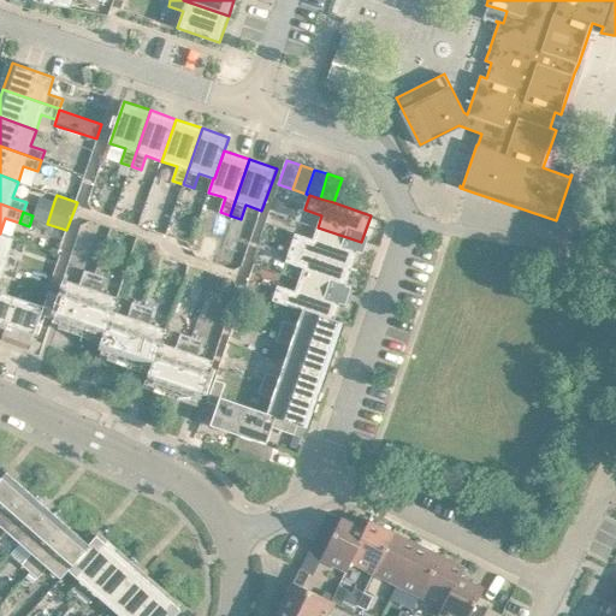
[(296,234),(291,247),(353,268),(361,242),(318,227),(314,240),(296,234)]
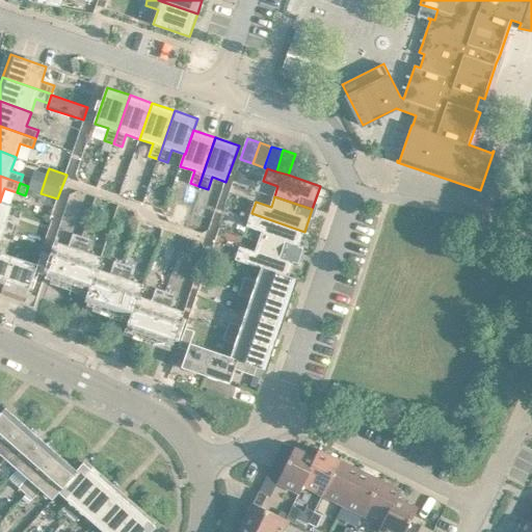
[(0,227),(17,233),(20,223),(7,219),(11,205),(0,201),(0,202),(0,227)]
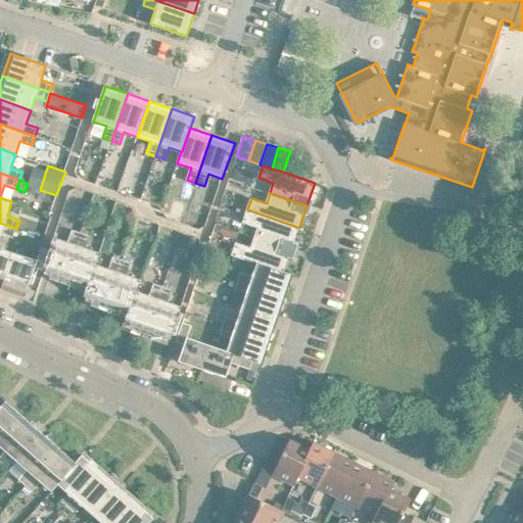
[(258,227),(254,237),(291,249),(299,228),(247,209),(243,222),(258,227)]
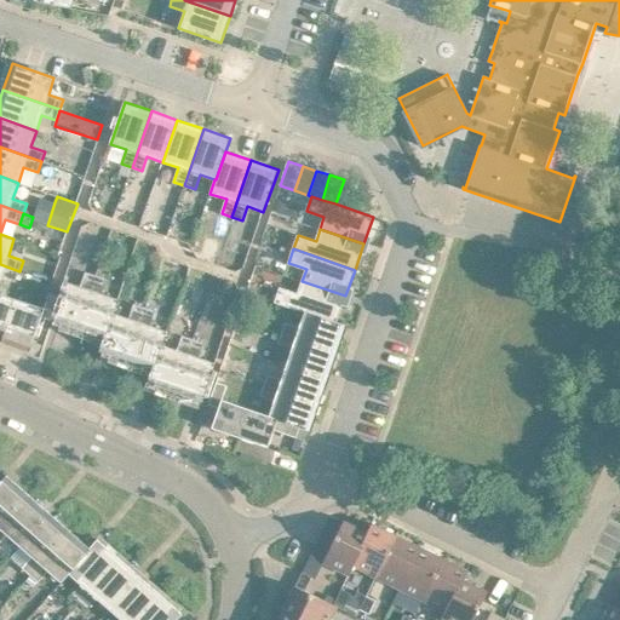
[(0,280),(1,276),(16,281),(19,271),(0,264),(0,280)]
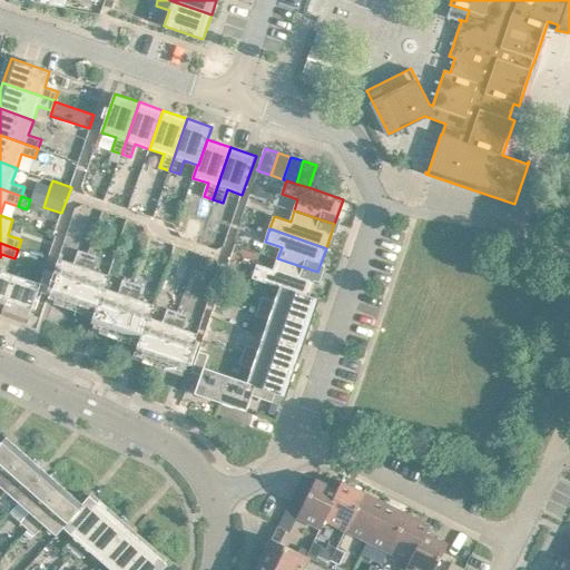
[(64,303),(71,305),(89,253),(79,249),(75,263),(59,258),(53,273),(49,286),(48,290),(59,293),(64,303)]
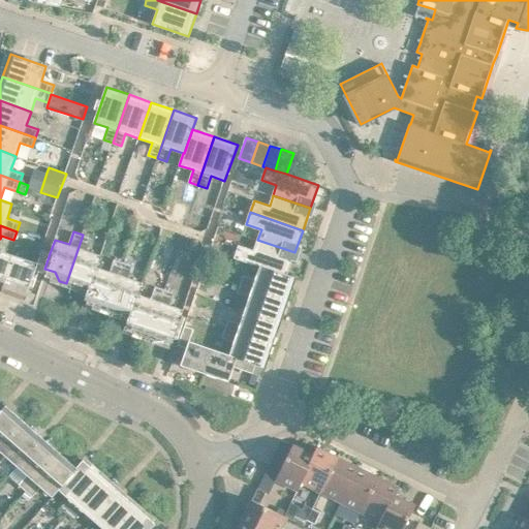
[(82,281),(90,284),(91,284),(96,267),(97,267),(101,255),(87,250),(91,238),(83,235),(66,283),(72,286),(72,285),(82,281)]
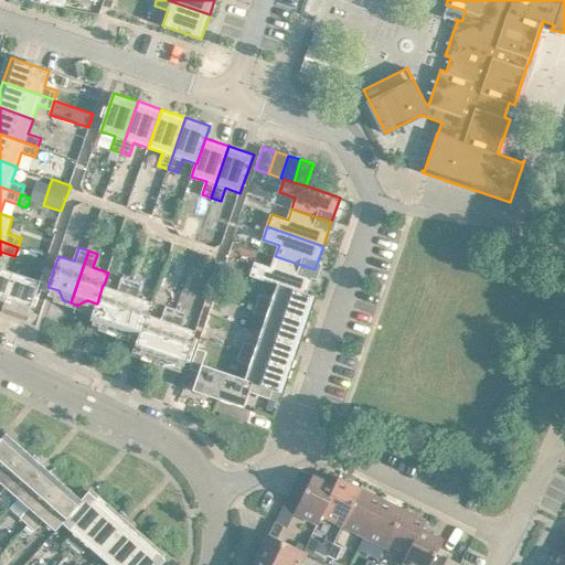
[(202,252),(199,263),(210,266),(213,256),(202,252)]
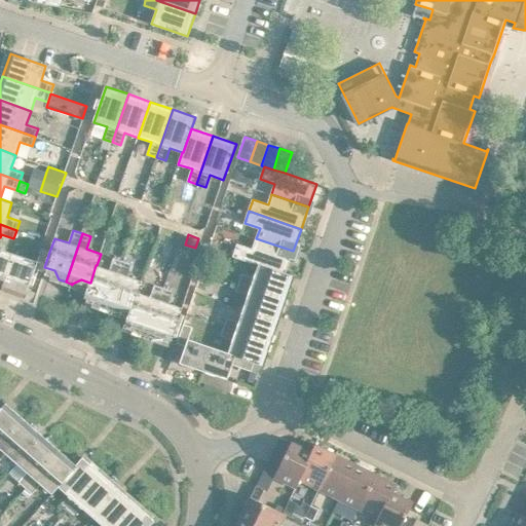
[(233,256),(259,265),(259,264),(286,273),(286,272),(293,251),(256,238),(253,249),(237,243),(233,256)]
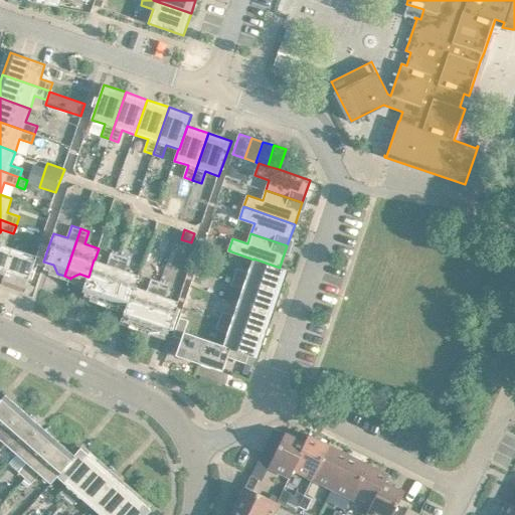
[(0,270),(5,272),(13,247),(0,242),(0,270)]
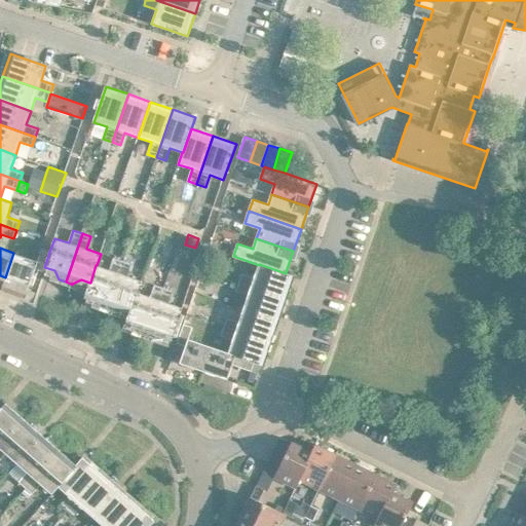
[(37,262),(45,264),(49,252),(41,249),(37,261),(13,253),(5,277),(30,286),(37,262)]
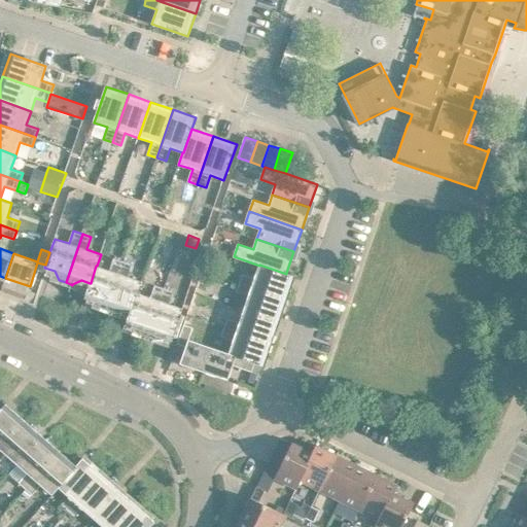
[(100,307),(107,310),(124,261),(114,258),(110,271),(97,266),(96,266),(91,283),(90,283),(85,294),(96,297),(100,307)]
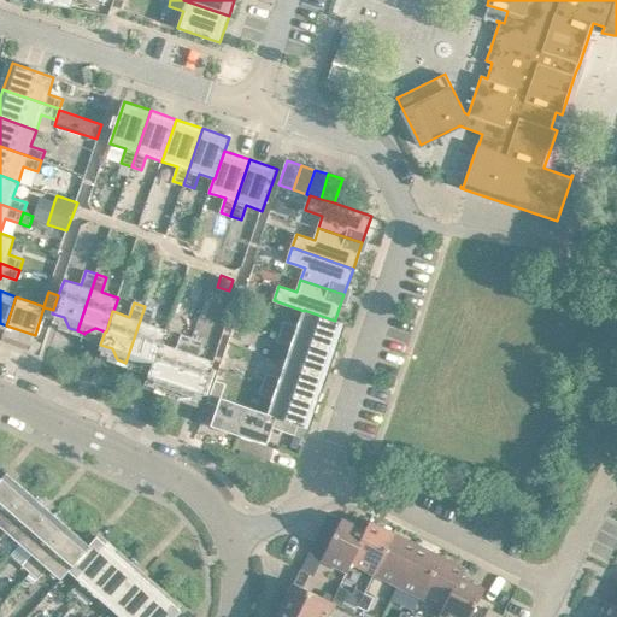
[(144,359),(153,363),(154,363),(160,342),(162,342),(166,329),(150,323),(154,310),(145,306),(125,363),(133,365),(144,359)]
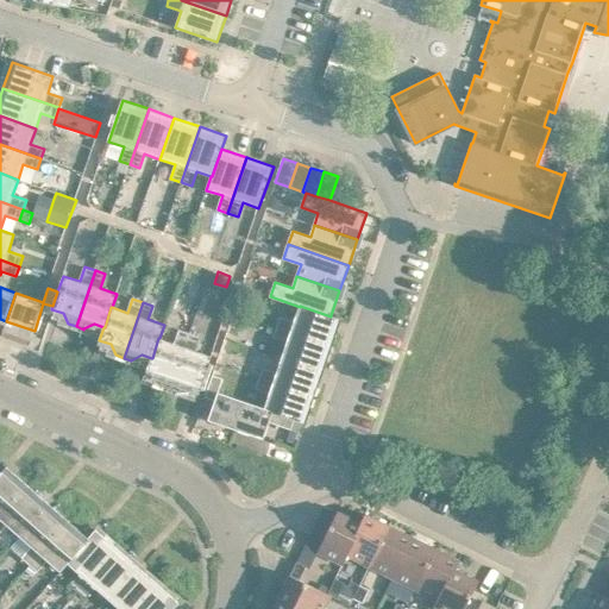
[(281,316),(277,327),(333,346),(341,319),(331,315),(331,316),(300,306),(300,307),(295,321),(281,316)]
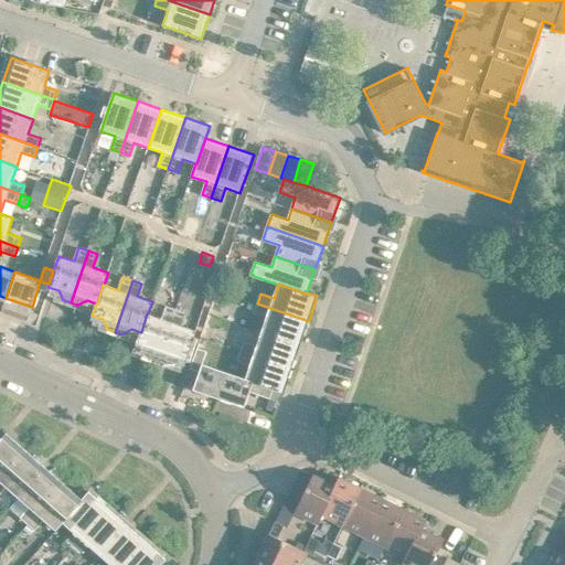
[(267,317),(262,331),(300,344),(309,321),(257,304),(254,312),(267,317)]
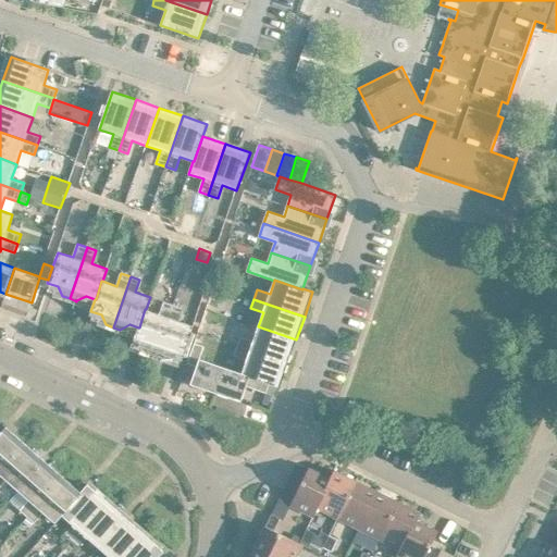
[(149,354),(157,356),(173,305),(164,301),(160,314),(146,309),(145,309),(139,327),(138,327),(134,339),(145,344),(149,353),(149,354)]
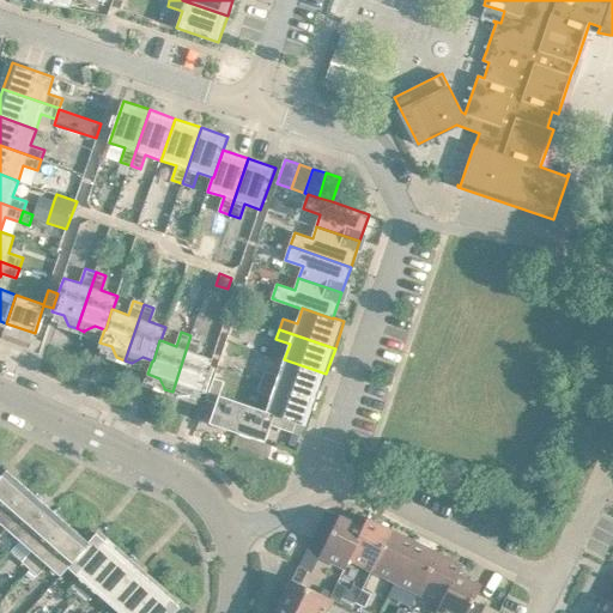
[(190,335),(173,392),(180,394),(190,388),(202,393),(213,358),(196,353),(201,339),(190,335)]
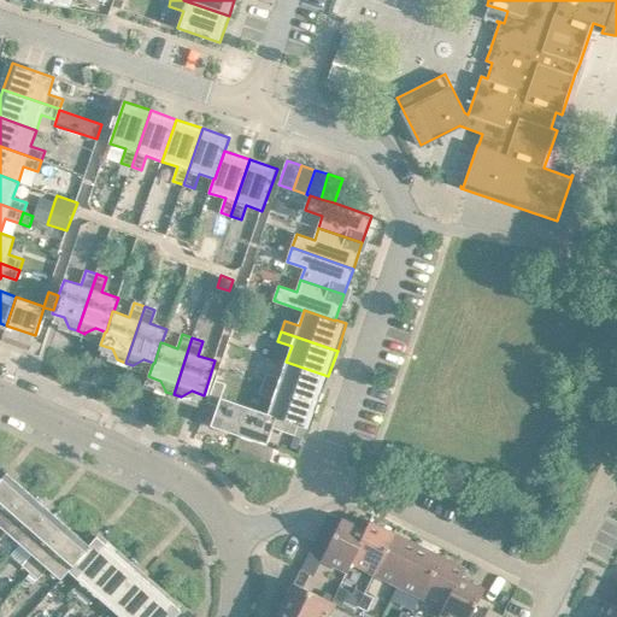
[(266,372),(263,383),(319,403),(319,400),(322,401),(324,393),(323,393),(328,376),(286,362),(281,377),(266,372)]
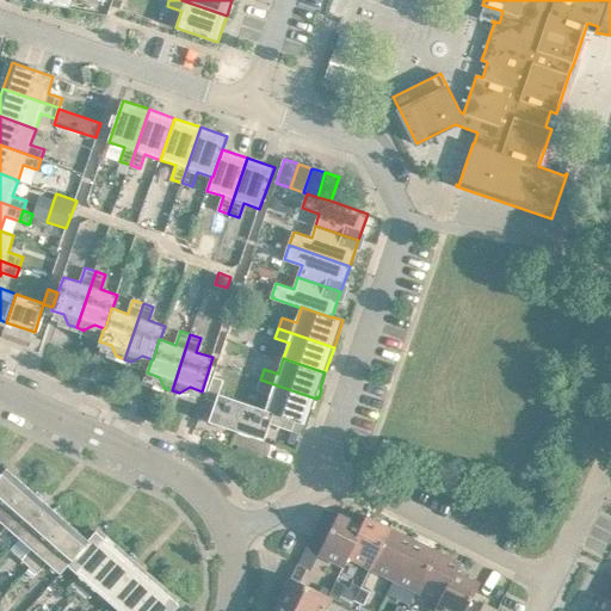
[(209,421),(236,431),(246,402),(220,394),(224,380),(214,376),(209,390),(218,394),(209,421)]
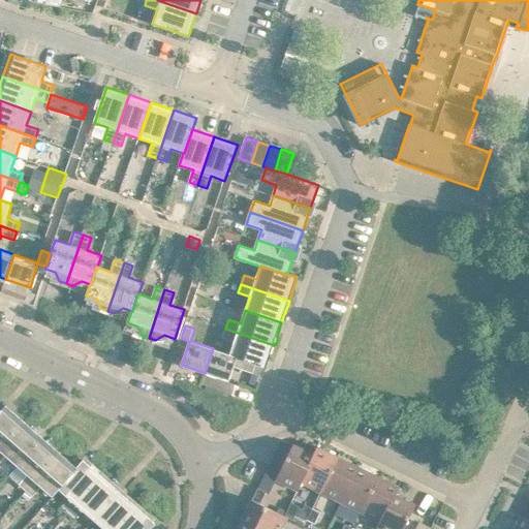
[(235,341),(230,354),(230,355),(238,358),(237,358),(243,361),(256,365),(263,367),(266,368),(271,353),(272,353),(275,347),(273,346),(274,345),(225,329),(222,337),(235,341)]
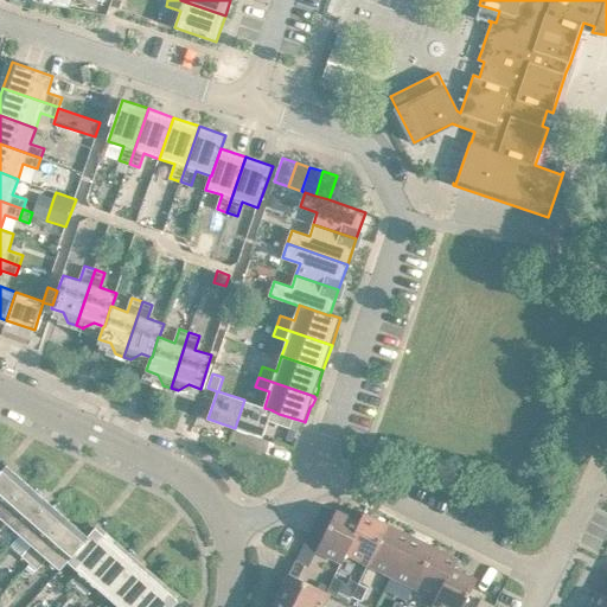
[(244,400),(235,428),(263,438),(272,410),(273,410),(264,408),(264,407),(244,400)]
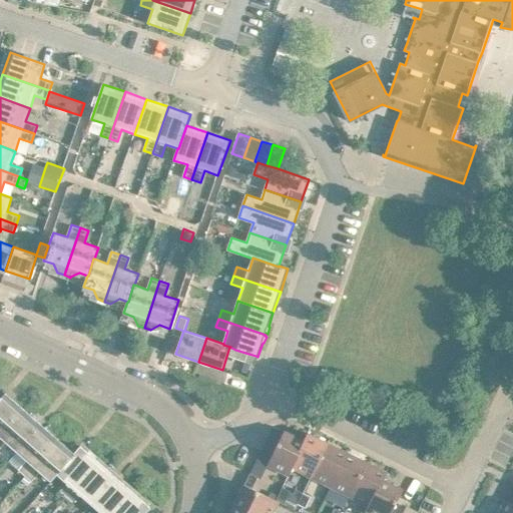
[(248,354),(235,350),(233,358),(245,362),(248,354)]
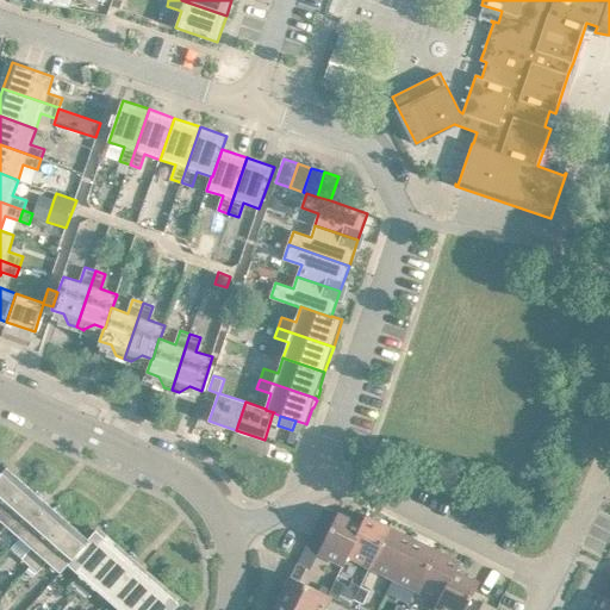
[(296,421),(292,430),(298,433),(300,433),(304,423),(296,421)]
